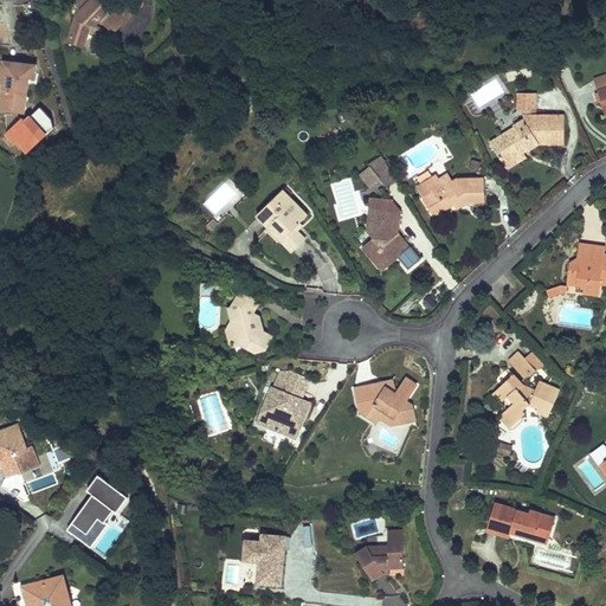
[(76,19),(69,42),(83,47),(91,25),(95,26),(100,20),(113,33),(135,12),(122,0),(118,0),(110,8),(101,0),(92,0),(91,0),(78,0),(75,5),(79,10),(82,11),(79,20),(76,19)]
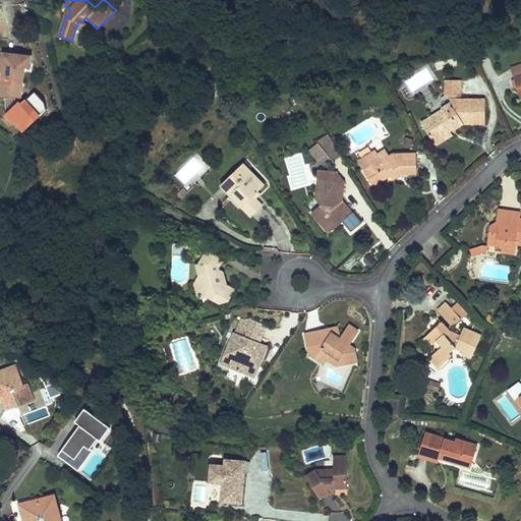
[(3,78),(1,95),(21,98),(25,67),(30,67),(32,56),(4,52),(2,72),(4,72),(3,78)]
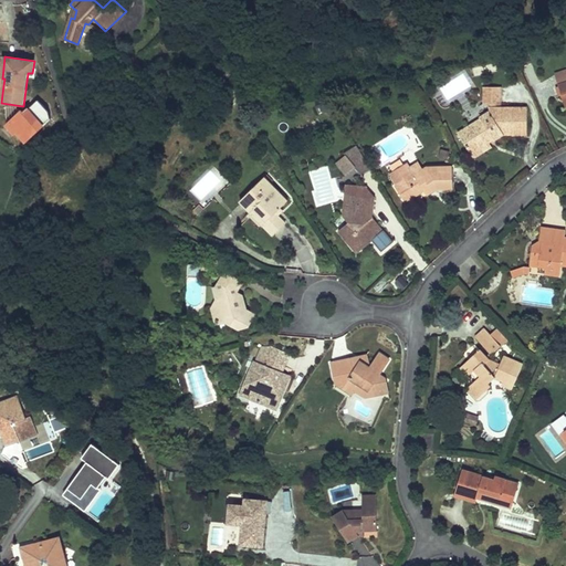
[(482,119),(459,133),(471,153),(489,143),(488,140),(493,137),(495,140),(504,135),(526,135),(527,108),(501,108),(502,87),(485,87),(484,104),(490,105),(491,112),(481,117),(482,119)]
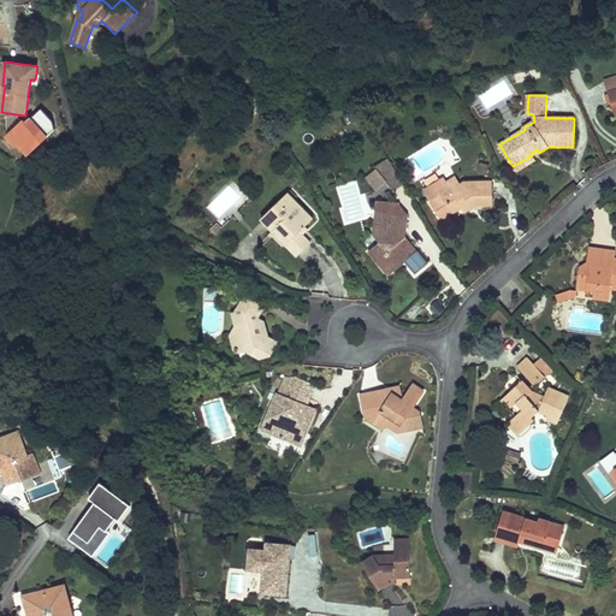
[(533,114),(527,113),(519,119),(523,128),(534,122),(533,114)]
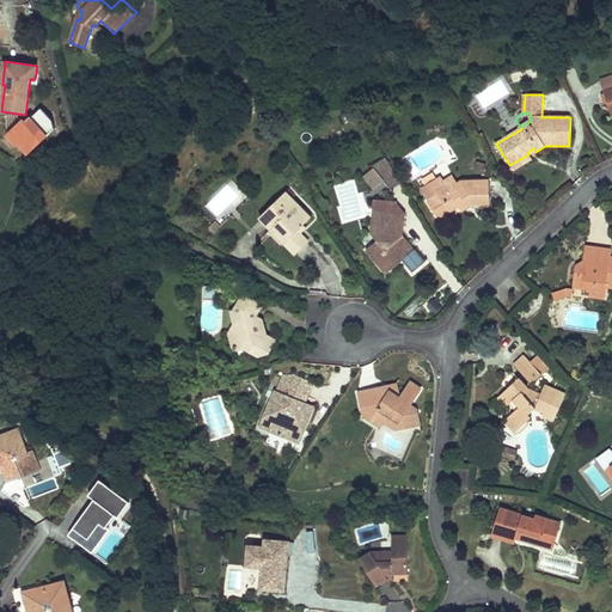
[(528,154),(509,165),(513,171),(532,159),(530,155),(528,154)]
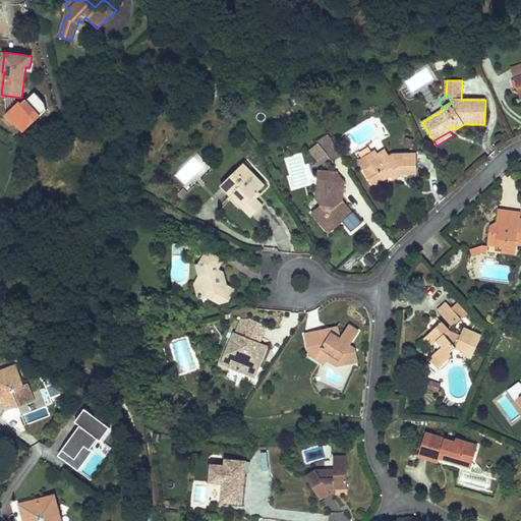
[(333,160),(340,157),(330,135),(308,146),(315,161),(330,155),(333,160)]
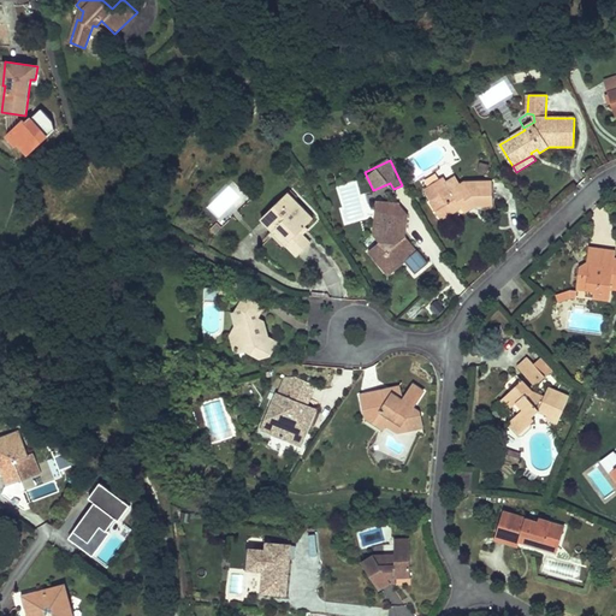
[(420,181),(424,188),(439,179),(434,172),(420,181)]
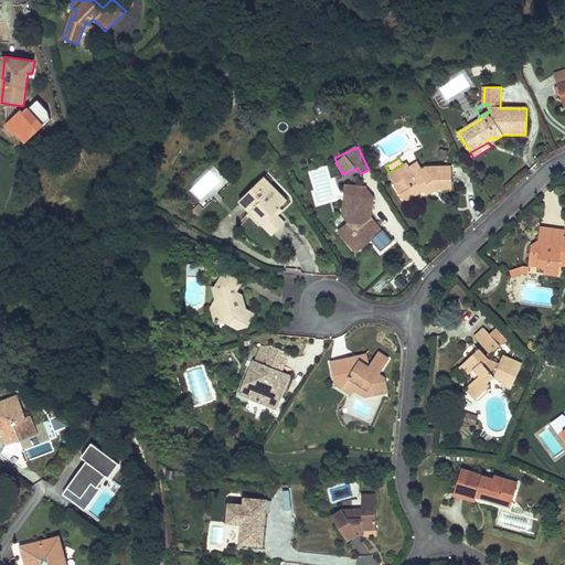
[(407,166),(414,176),(424,169),(418,159),(407,166)]
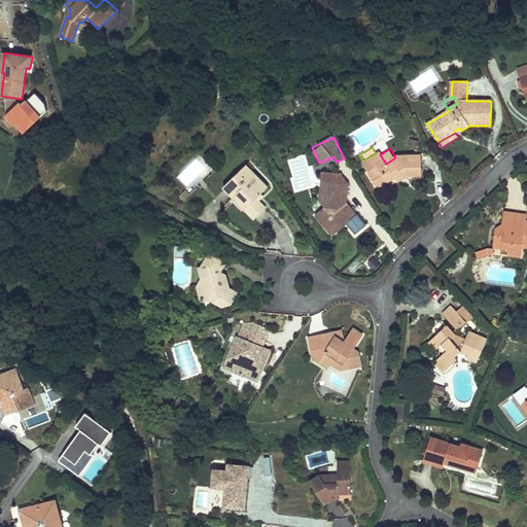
[(386,164),(370,174),(378,188),(395,177),(405,172),(408,176),(422,175),(422,154),(398,155),(395,157),(386,164)]
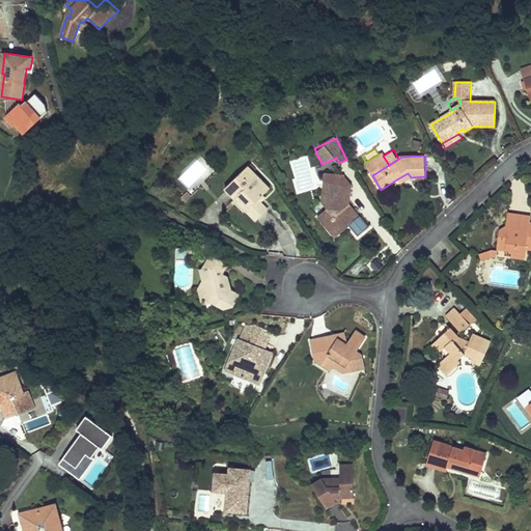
[(248,165),(225,188),(235,198),(239,194),(250,206),(258,198),(270,187),(248,165)]
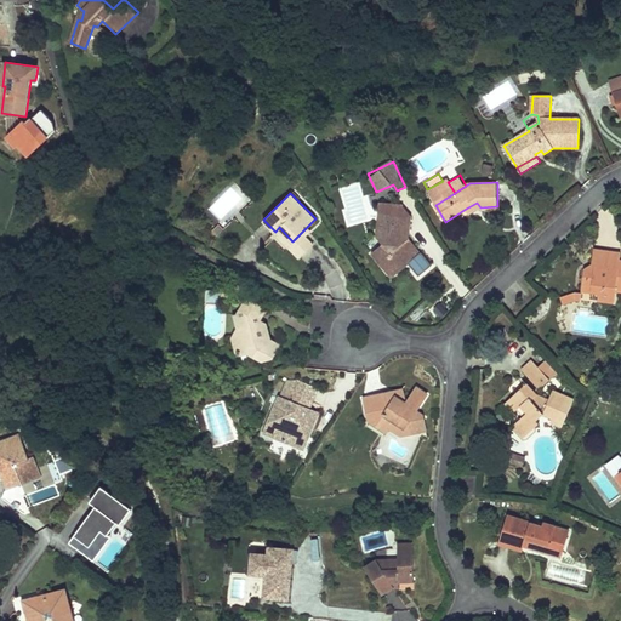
[(477,203),(466,209),(469,215),(480,208),(477,203)]
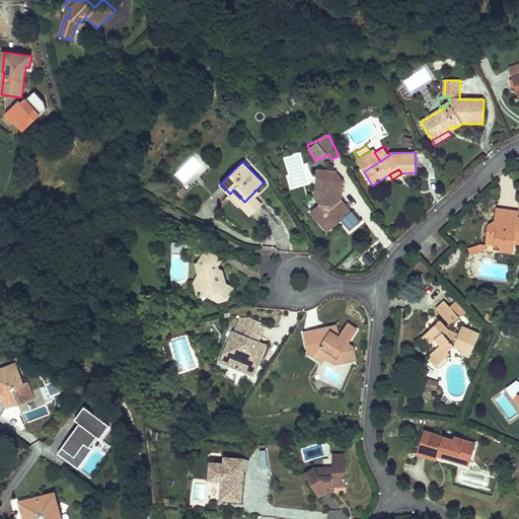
[(316,180),(314,192),(317,195),(314,197),(320,204),(311,212),(321,225),(325,221),(331,228),(341,221),(350,231),(361,223),(352,212),(351,213),(344,204),(341,206),(339,203),(342,201),(343,200),(336,193),(337,182),(316,180)]
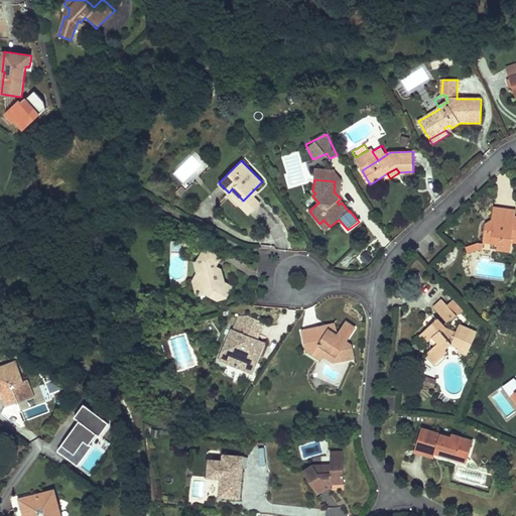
[(341,199),(343,182),(335,181),(334,191),(341,199)]
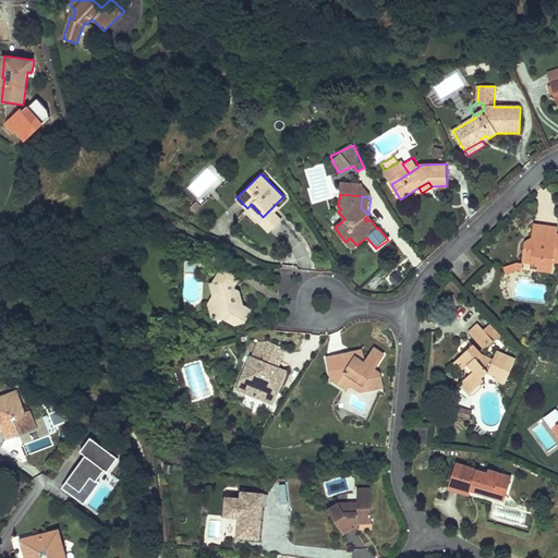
[(251,204),(247,208),(259,220),(263,217),(251,204)]
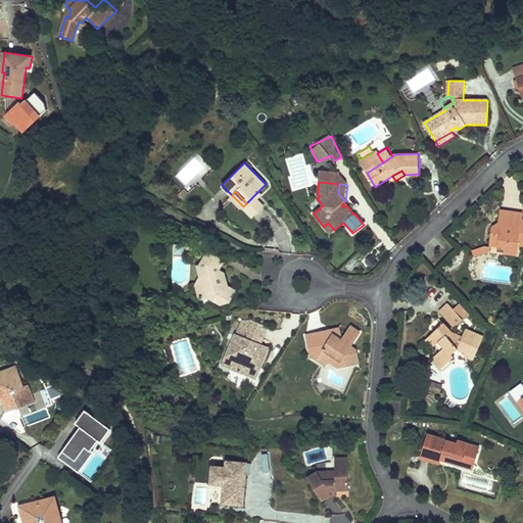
[(246,203),(243,206),(253,217),(265,205),(254,195),(246,203)]
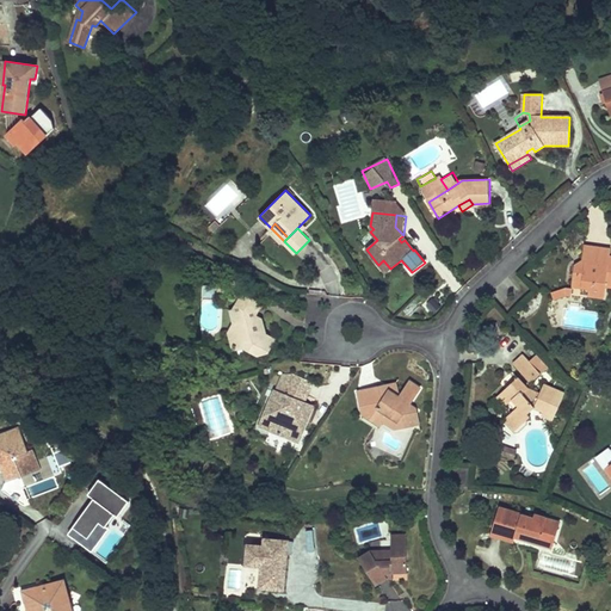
[(606,287),(610,287),(610,257),(610,258),(610,251),(584,247),(582,259),(585,263),(585,267),(575,266),(572,287),(582,288),(590,288),(588,295),(605,297),(606,287)]
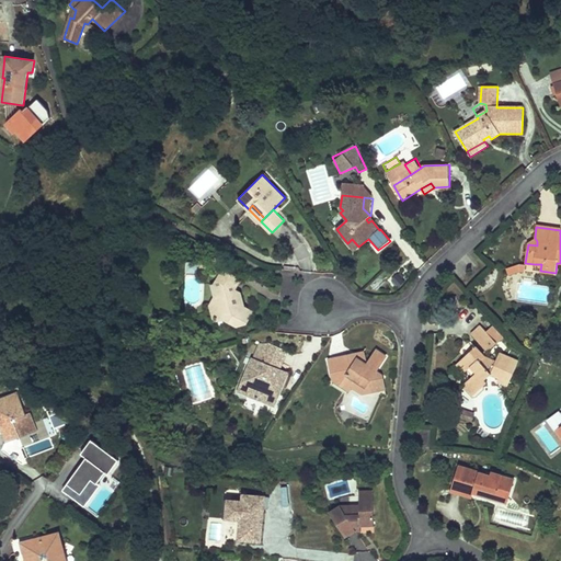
[(352,239),(347,243),(354,251),(358,247),(352,239)]
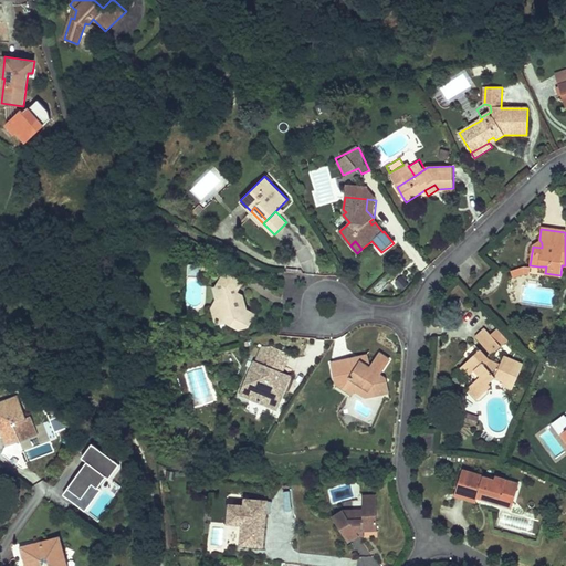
[(211,306),(215,320),(220,322),(226,321),(239,328),(249,326),(255,313),(247,308),(242,306),(239,291),(238,289),(243,281),(224,270),(216,286),(213,286),(216,297),(211,306)]
